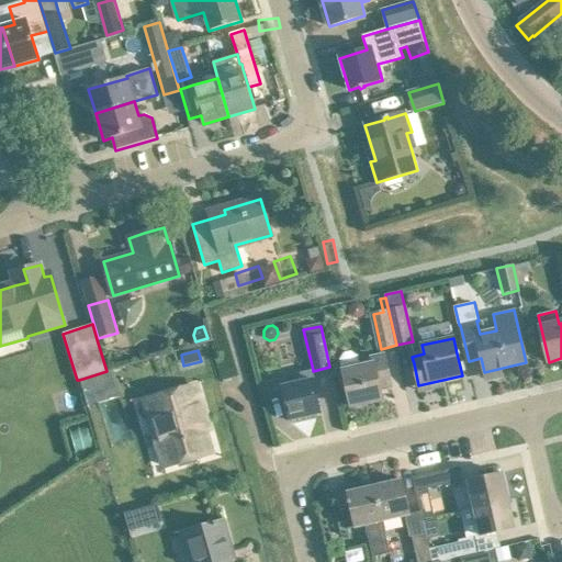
[(343,370),(346,386),(351,407),(382,401),(380,390),(392,388),(384,353),(372,357),(373,363),(360,367),(358,356),(352,351),(345,353),(341,359),(344,370),(343,370)]
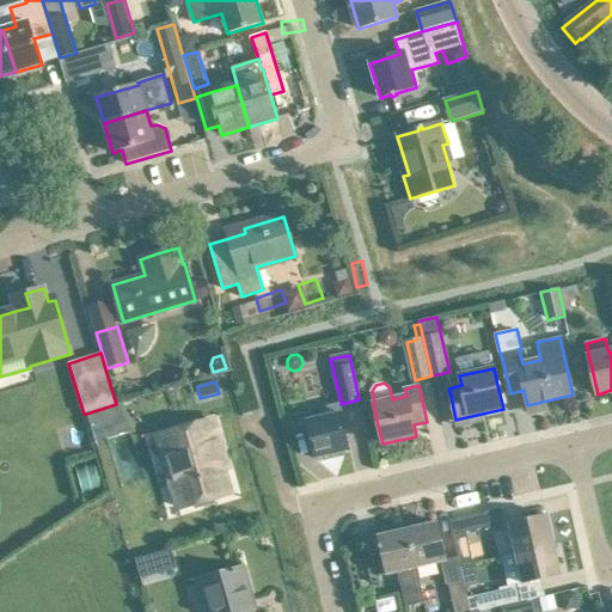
[(133,432),(123,402),(86,414),(96,444),(133,432)]
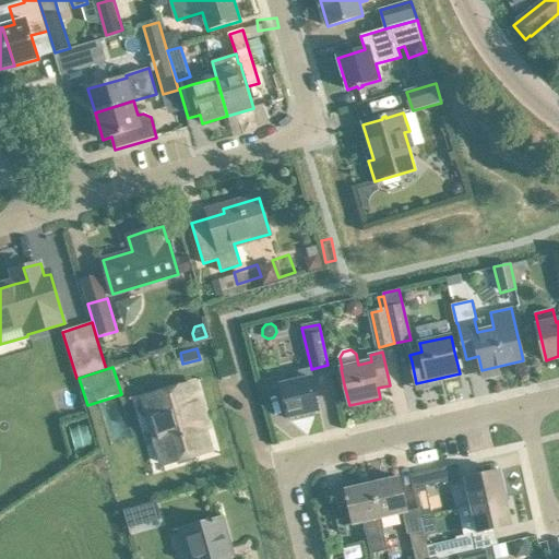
[(288,419),(320,412),(310,368),(295,371),(297,381),(281,384),(288,419)]
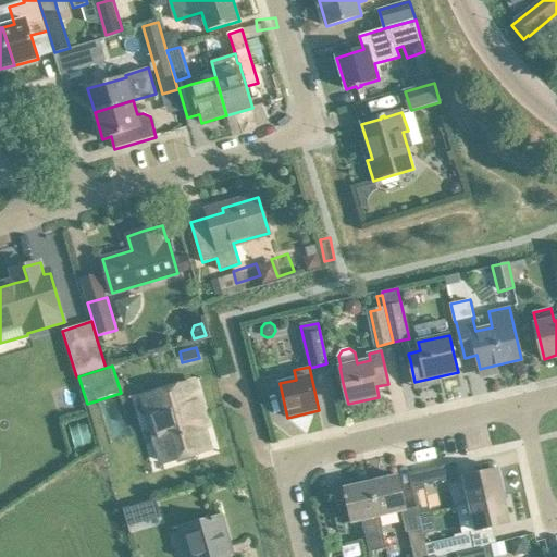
[(195,384),(144,398),(162,462),(209,449),(199,415),(203,412),(195,384)]
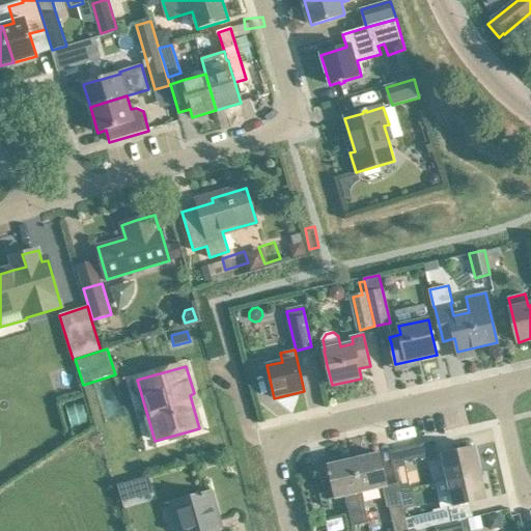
[(397,484),(400,493),(411,491),(404,462),(422,458),(422,459),(438,455),(435,442),(390,452),(393,465),(397,484)]
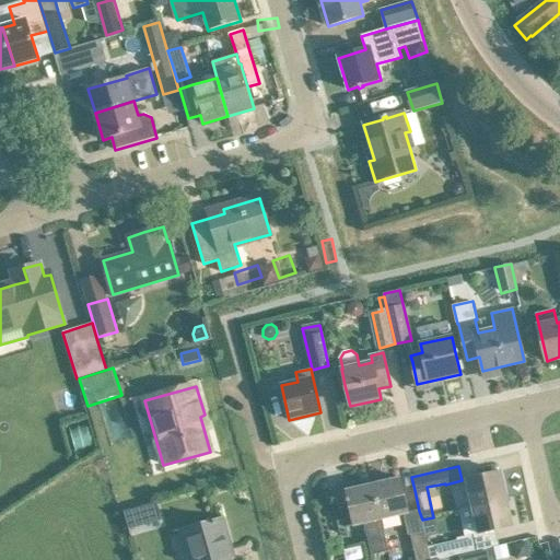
[(502,471),(466,480),(473,508),(508,500),(502,471)]
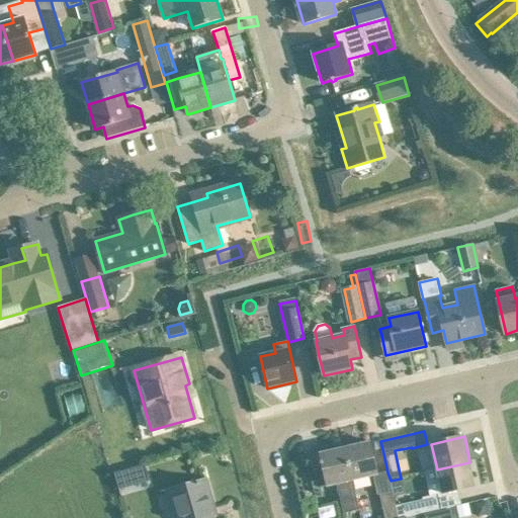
[(346,448),(353,481),(373,476),(377,494),(379,494),(384,515),(379,516),(379,515),(363,517),(399,517),(397,507),(393,490),(391,481),(387,472),(378,475),(370,442),(346,448)]
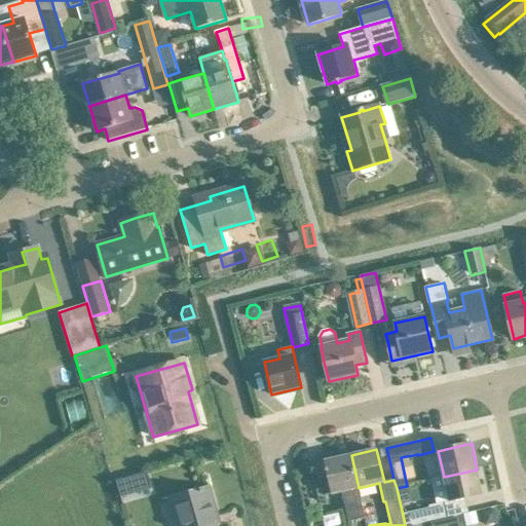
[(327,470),(326,470),(326,473),(328,472),(333,495),(342,492),(348,522),(366,518),(359,488),(351,455),(325,460),(327,470)]
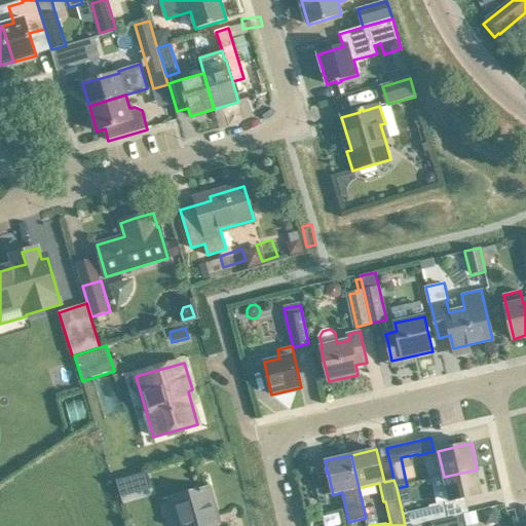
[(477,470),(444,477),(450,501),(483,494),(477,470)]
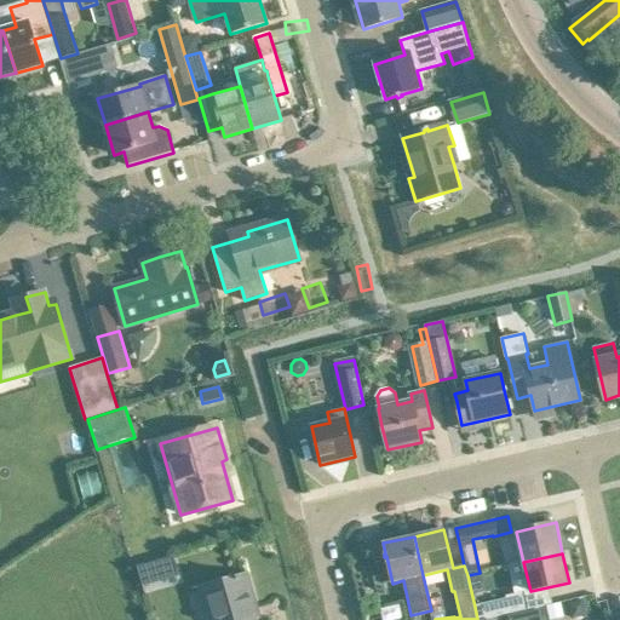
[(144,563),(136,566),(142,587),(150,585),(144,563)]
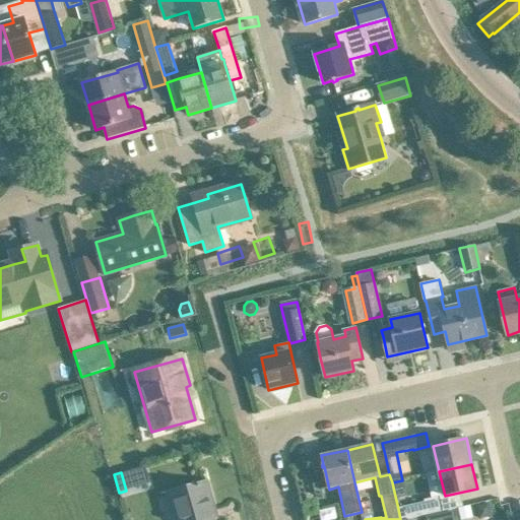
[(213,519),(213,517),(216,516),(212,502),(207,482),(173,493),(179,519),(213,519)]
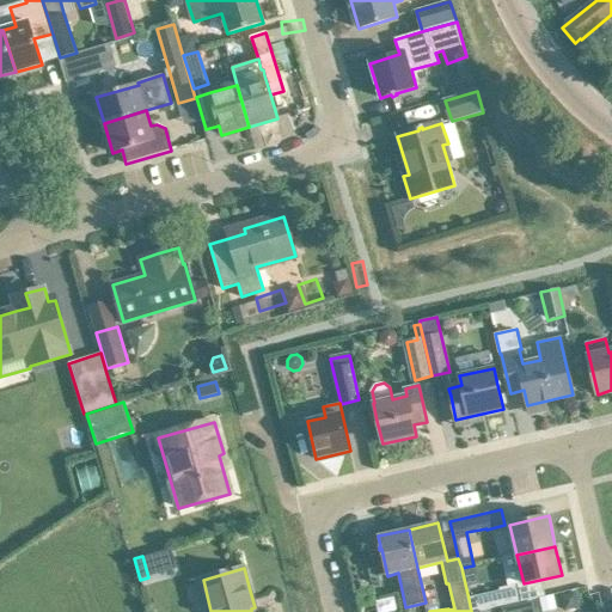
[(501,592),(469,599),(471,611),(481,611),(482,611),(500,607),(522,601),(518,585),(500,588),(501,592)]
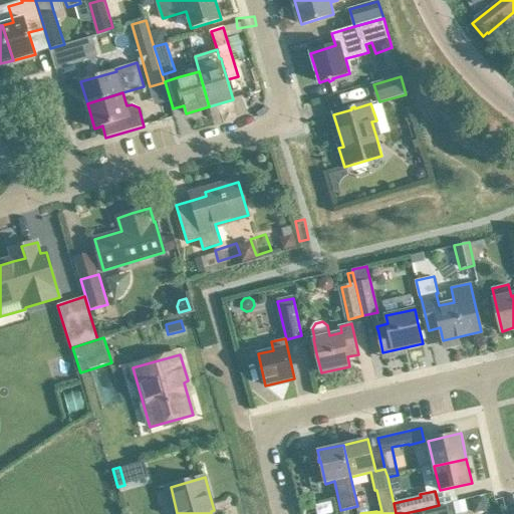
[(458,501),(453,502),(455,513),(457,513),(467,512),(465,500),(458,501)]
